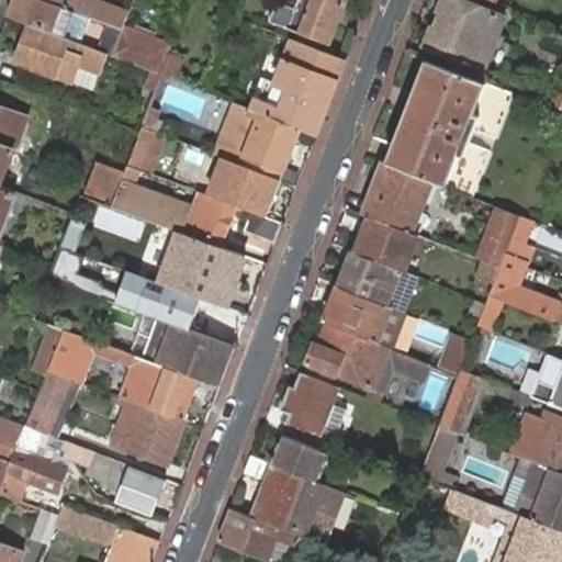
[(45,0),(13,0),(8,15),(31,24),(66,38),(76,12),(45,0)]
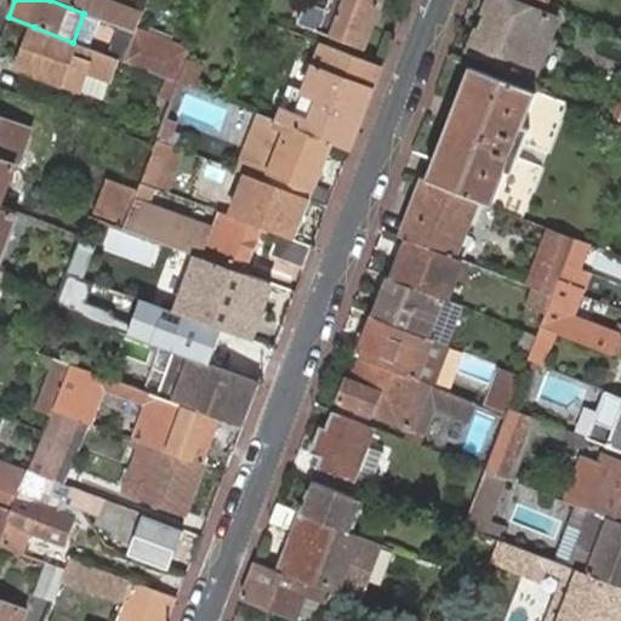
[(50,0),(84,13),(87,15),(101,20),(124,28),(136,33),(138,27),(142,16),(100,0),(50,0)]
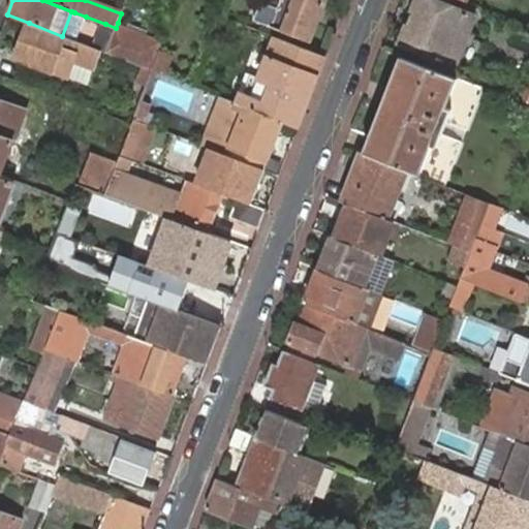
[(281,0),(273,26),(309,39),(323,0),(281,0)]
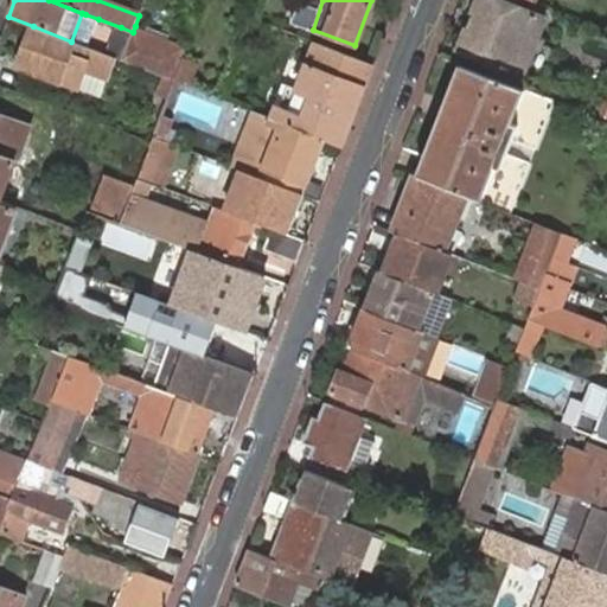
[(500,0),(479,0),(459,49),(523,75),(524,74),(528,75),(534,59),(530,57),(545,18),(500,0)]
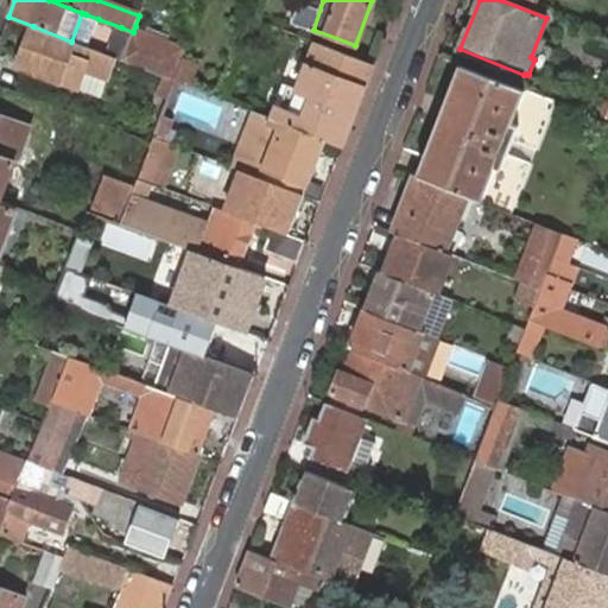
[(86,14),(82,13),(71,42),(75,42),(88,48),(99,19),(86,14)]
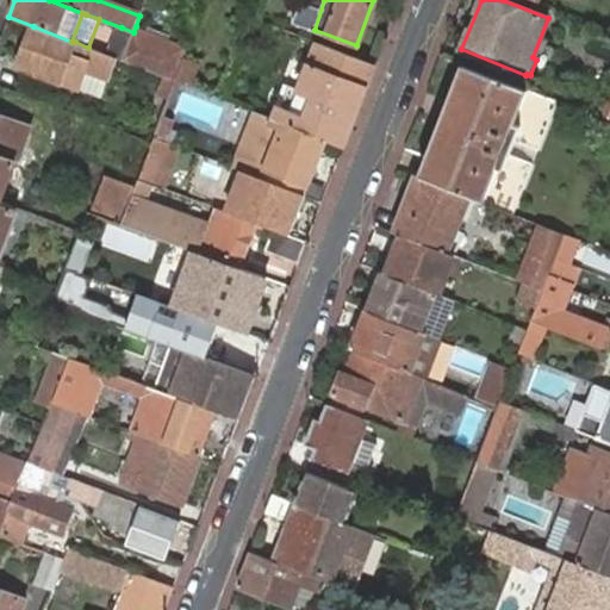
[(72,42),(33,26),(18,66),(79,88),(85,69),(109,79),(117,58),(111,56),(88,48),(75,42),(72,42)]
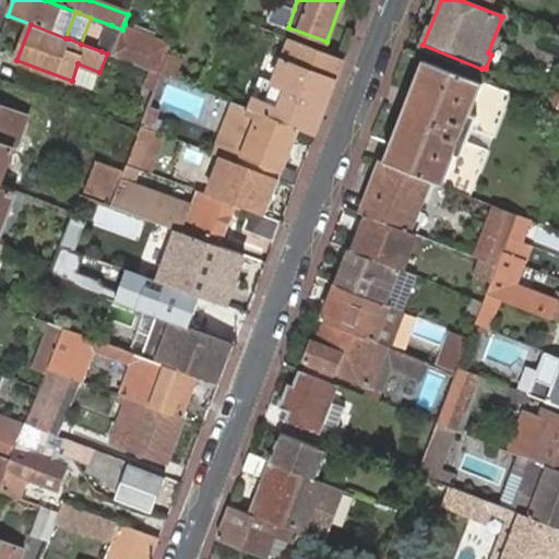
[(102,51),(107,54),(113,56),(122,30),(111,25),(102,51)]
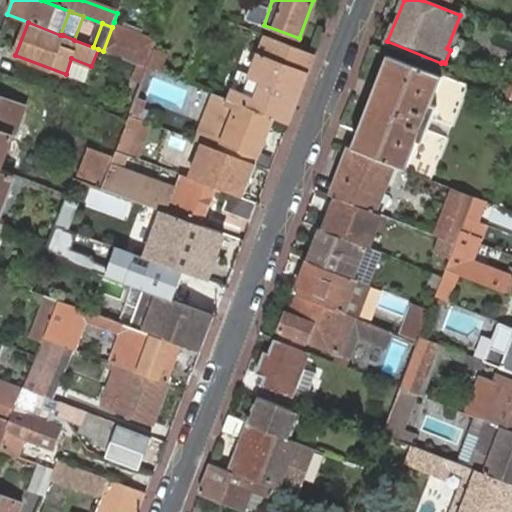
[(112,27),(103,51),(133,62),(134,62),(139,65),(145,67),(151,50),(152,48),(155,40),(114,24),(112,27)]
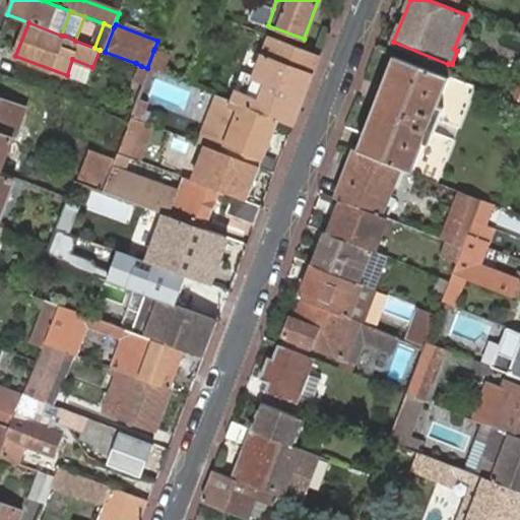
[(294,124),(319,56),(272,37),(256,76),(248,73),(240,93),(238,92),(235,102),(279,119),(294,124)]
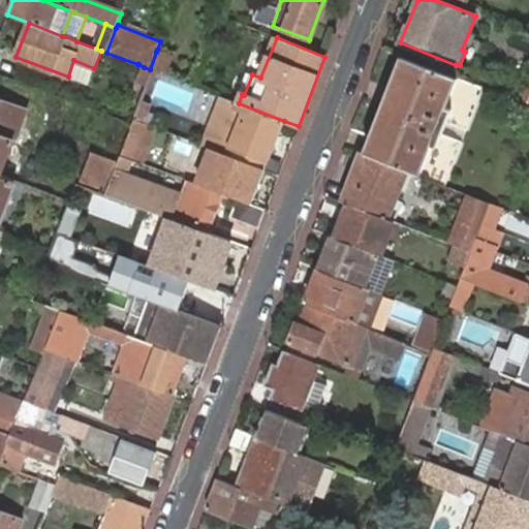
[(150,69),(153,70),(164,74),(172,56),(157,50),(156,52),(150,69)]
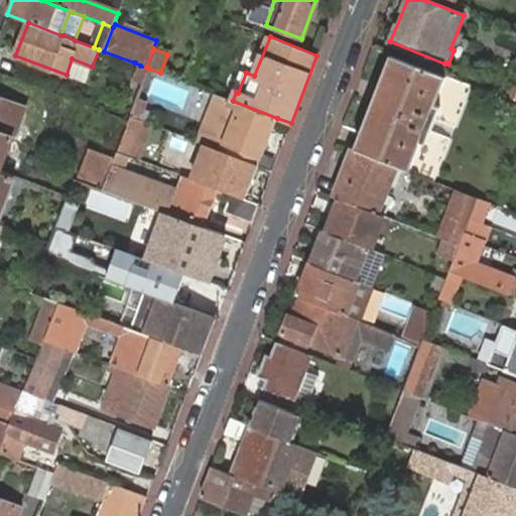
[(356,150),(397,166),(434,180),(450,138),(431,131),(435,119),(456,127),(471,86),(392,55),(356,150)]
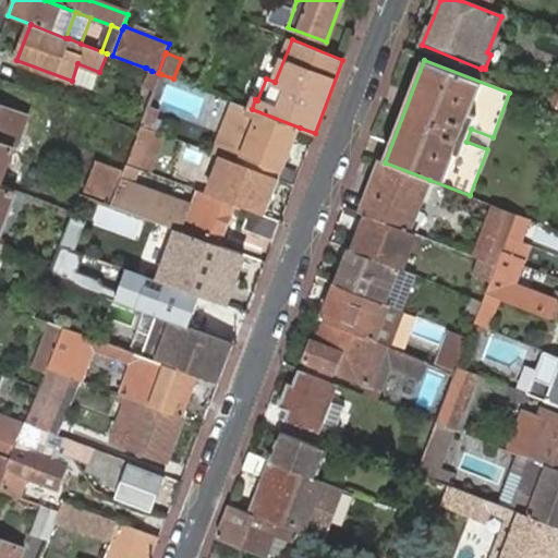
[(99,72),(77,63),(72,81),(94,88),(99,72)]
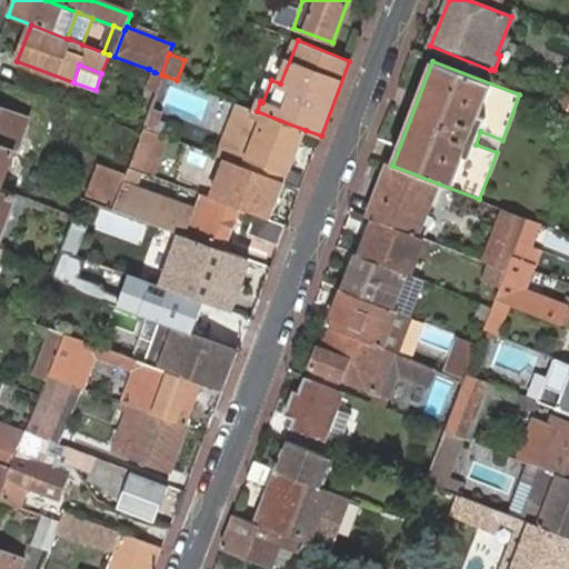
[(568,92),(548,86),(542,100),(568,110),(568,107),(568,92)]
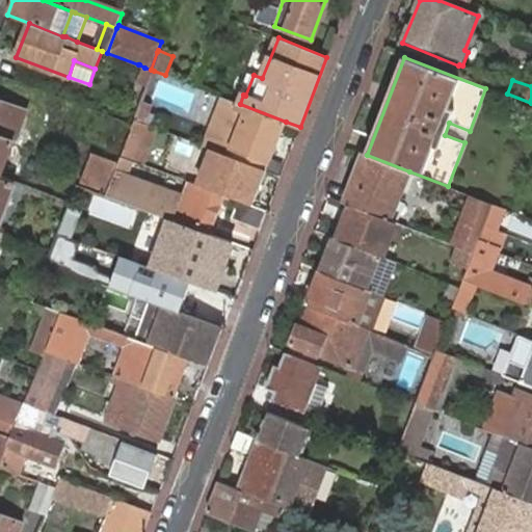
[(225,124),(234,102),(224,98),(216,120),(225,124)]
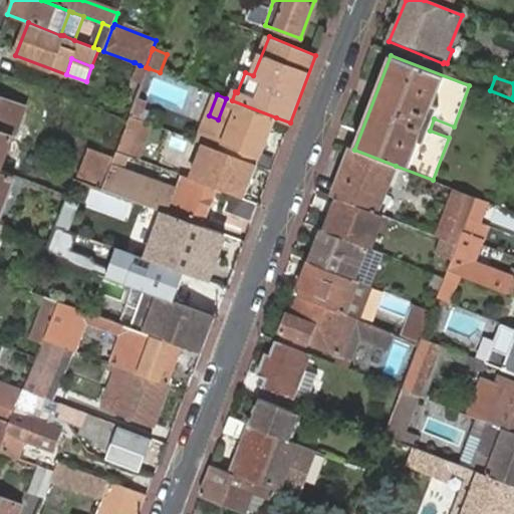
[(0,171),(1,171),(11,143),(24,107),(0,98),(0,171)]
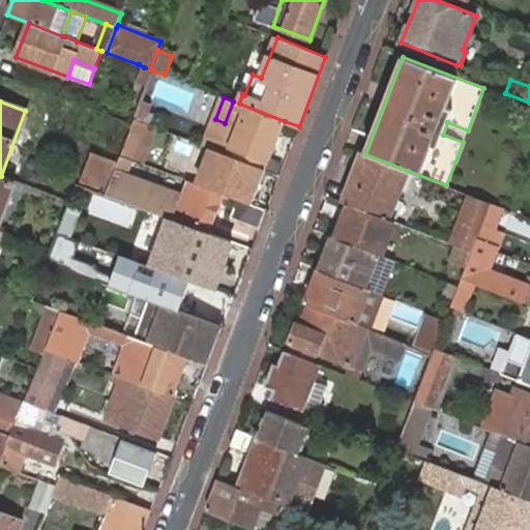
[(267,170),(285,121),(239,104),(233,101),(225,123),(215,119),(204,146),(210,149),(267,170)]
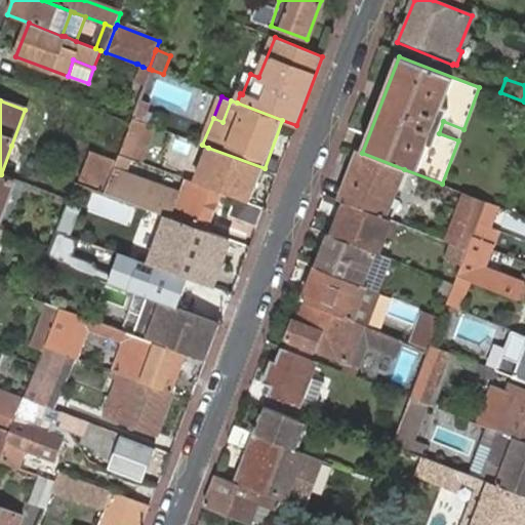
[(134,118),(146,122),(152,106),(139,102),(137,110),(134,117),(134,118)]
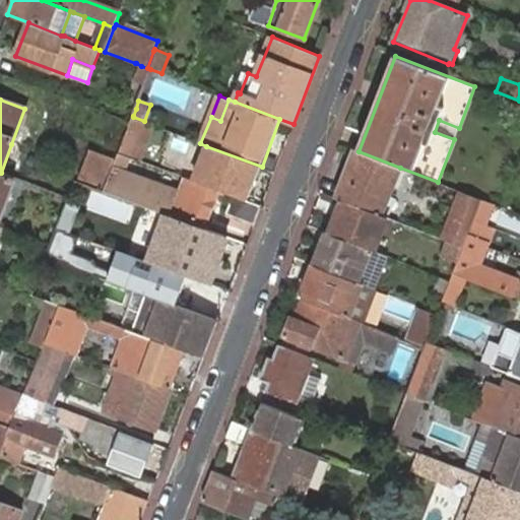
[(140,160),(154,125),(144,121),(133,117),(131,121),(119,153),(130,157),(140,160)]
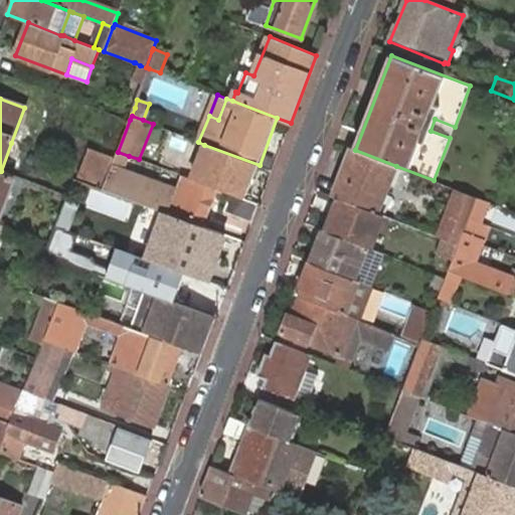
[(260,165),(204,145),(192,178),(217,187),(231,192),(246,198),(260,165)]
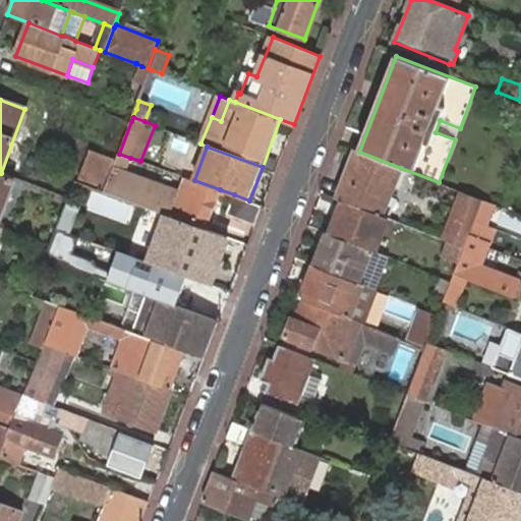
[(114,158),(91,150),(79,179),(103,187),(114,158)]
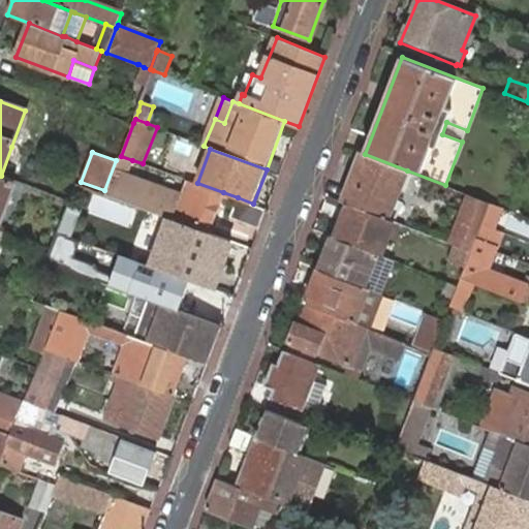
[(342,200),(346,203),(389,218),(407,170),(365,154),(361,152),(342,200)]
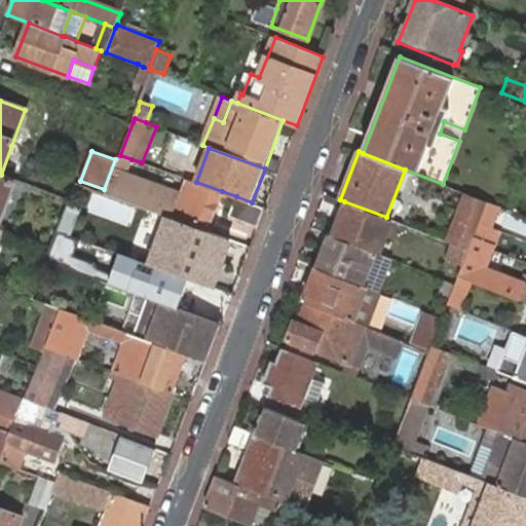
[(132,159),(120,155),(115,168),(126,173),(132,159)]
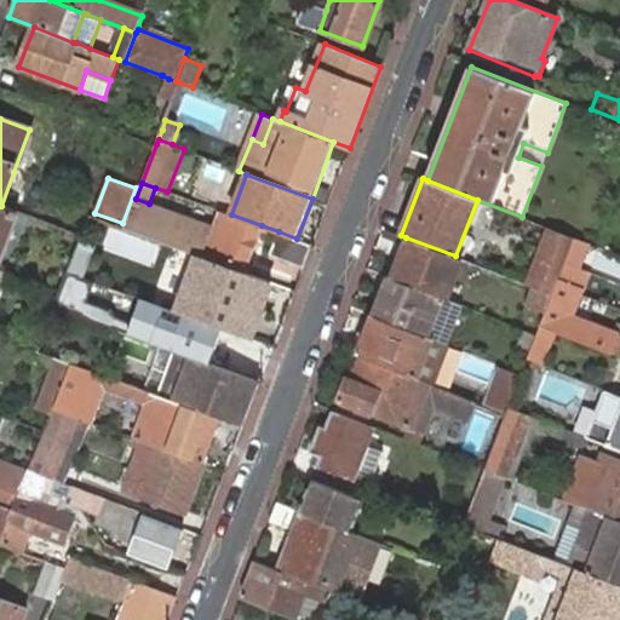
[(247,267),(262,225),(231,214),(218,211),(212,227),(149,204),(136,199),(125,228),(202,257),(205,251),(247,267)]
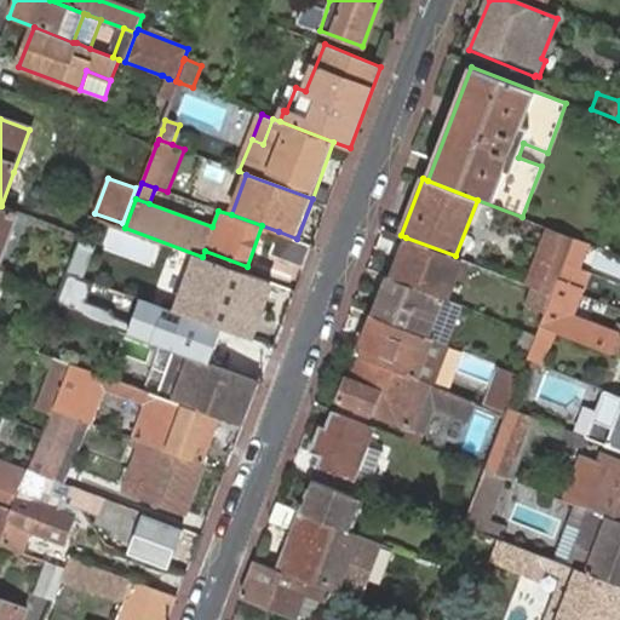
[(0,250),(15,211),(1,206),(0,206),(0,250)]
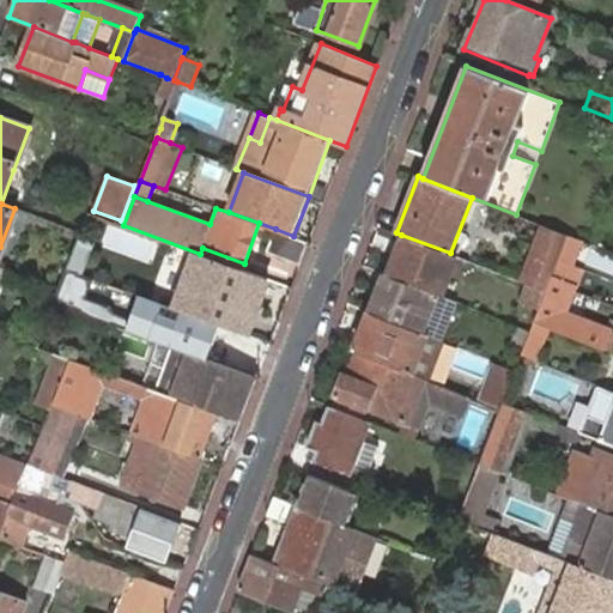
[(546,291),(552,275),(569,235),(544,225),(523,281),(528,284),(546,291)]
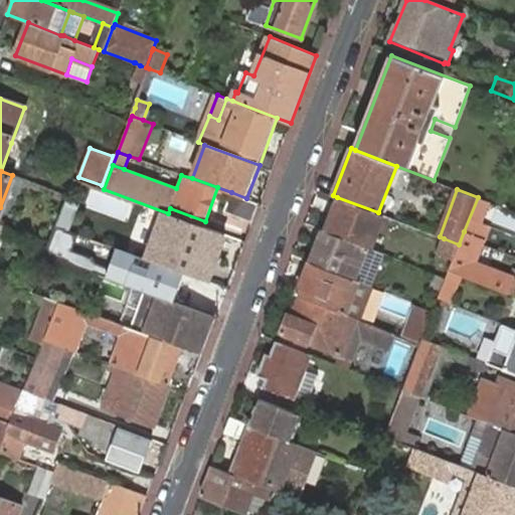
[(252,221),(260,203),(246,198),(231,192),(224,211),(252,221)]
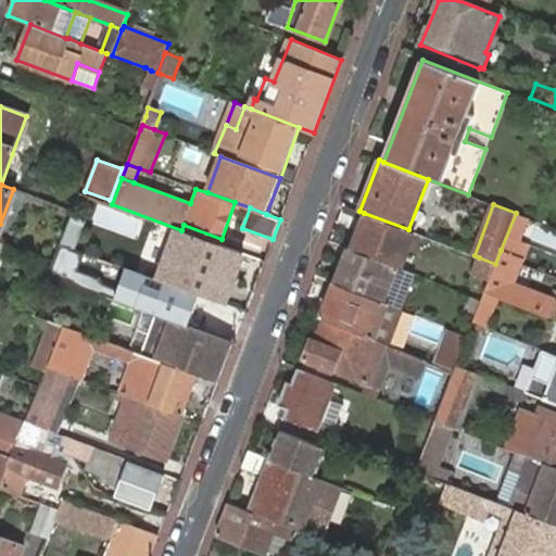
[(364,213),(351,249),(397,267),(400,260),(391,256),(393,250),(406,254),(415,232),(408,229),(364,213)]
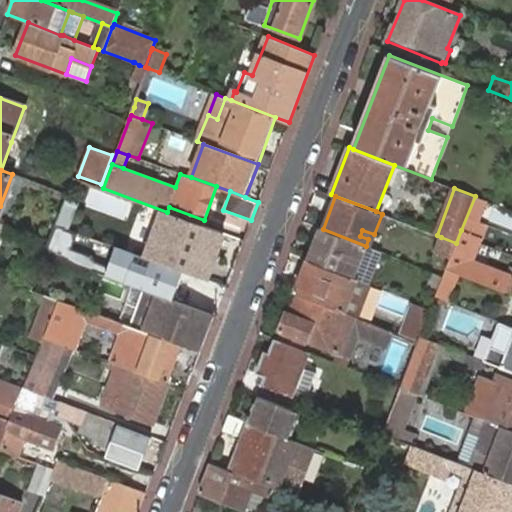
[(478,224),(487,201),(475,196),(461,230),(481,238),(485,227),(478,224)]
